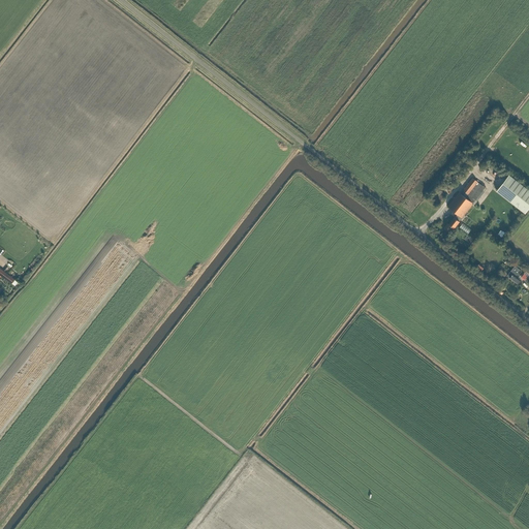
[(528,208),(528,190),(509,175),(496,191),(525,214),(528,208)]
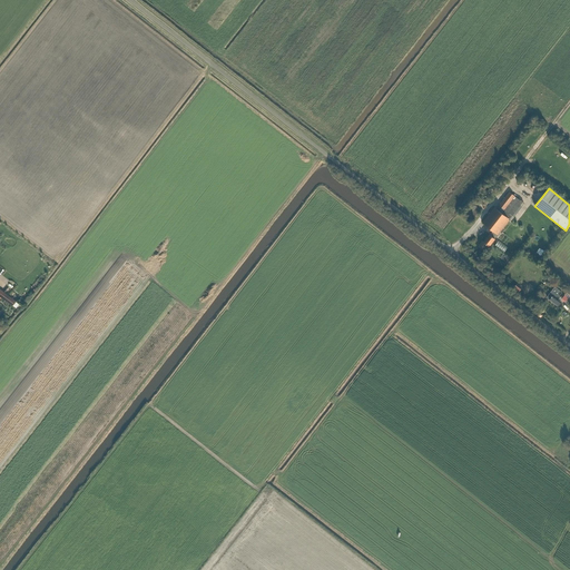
[(510,193),(497,210),(501,214),(516,196),(510,193)]
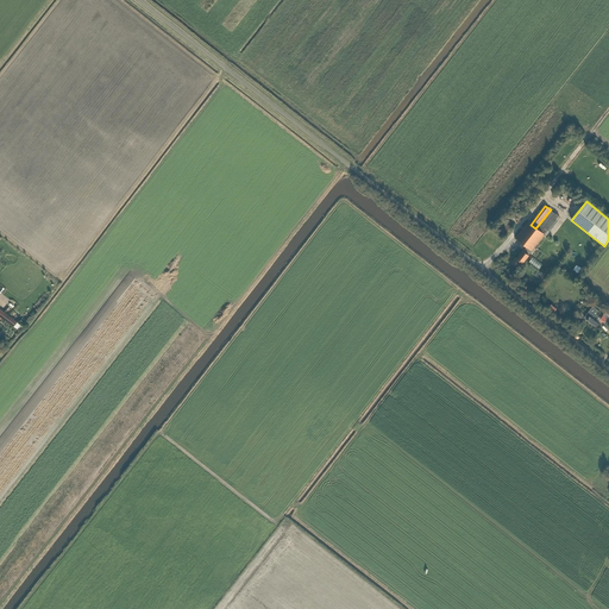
[(527,248),(532,251),(532,252),(534,248),(537,250),(539,246),(538,245),(545,236),(531,225),(528,223),(516,239),(527,248)]
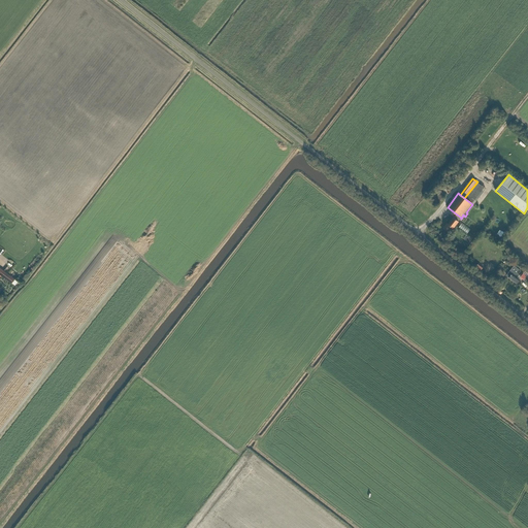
[(461,218),(457,215),(454,219),(453,218),(448,225),(447,224),(444,227),(450,231),(452,228),(453,229),(458,222),(461,218)]
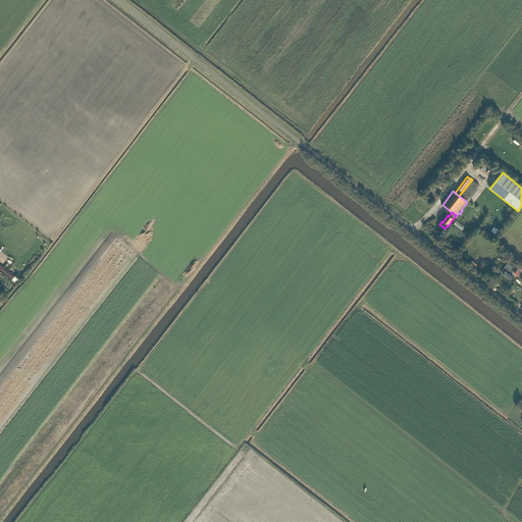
[(459,220),(456,224),(463,231),(467,227),(459,220)]
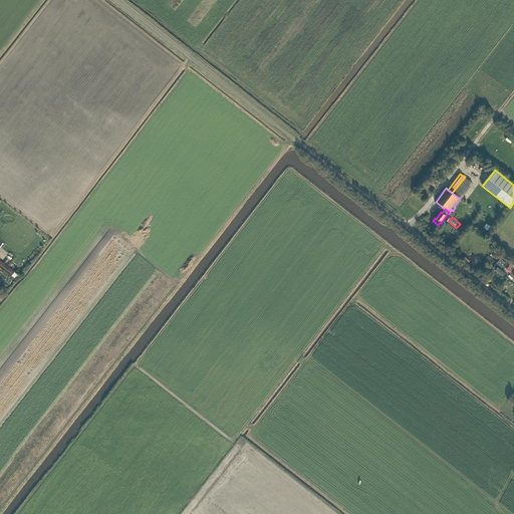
[(493,268),(496,270),(503,276),(506,272),(504,270),(506,267),(505,266),(507,263),(501,258),(493,268)]
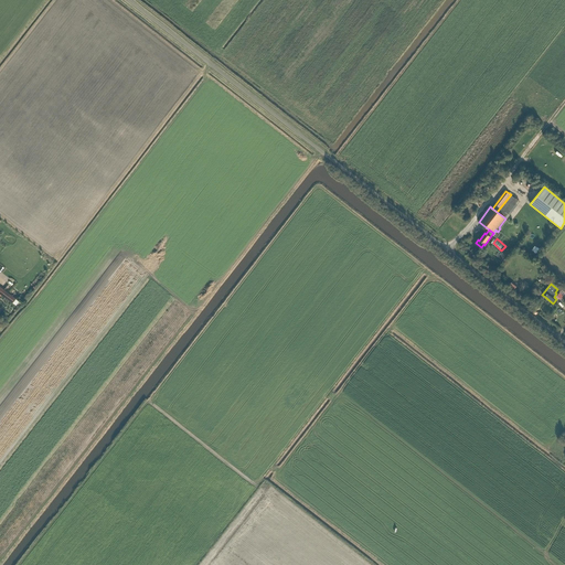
[(0,294),(12,304),(16,299),(0,287),(0,294)]
